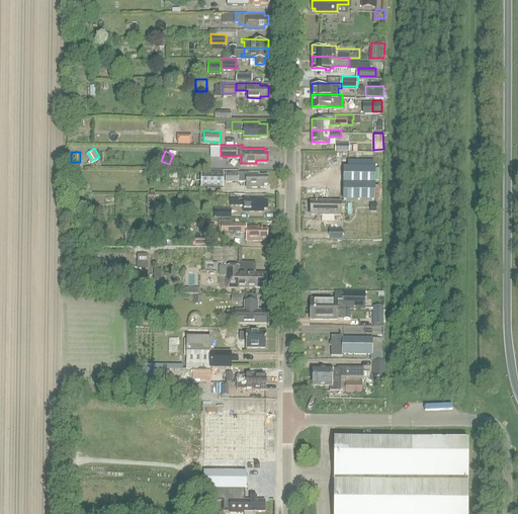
[(344,164),(343,198),(375,198),(375,165),(344,164)]
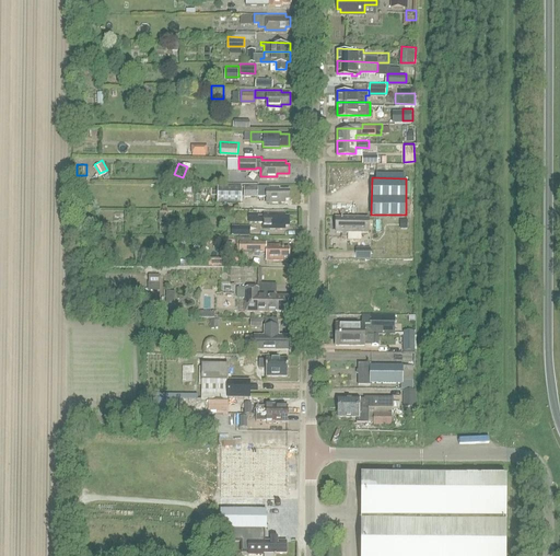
[(243,200),(243,183),(217,183),(217,199),(243,200)]
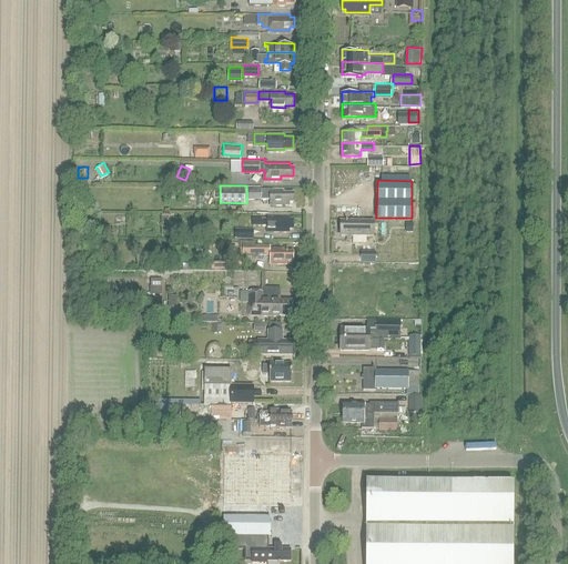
[(290,199),(293,199),(293,190),(283,190),(283,187),(247,185),(247,197),(270,197),(270,202),(290,202),(290,199)]
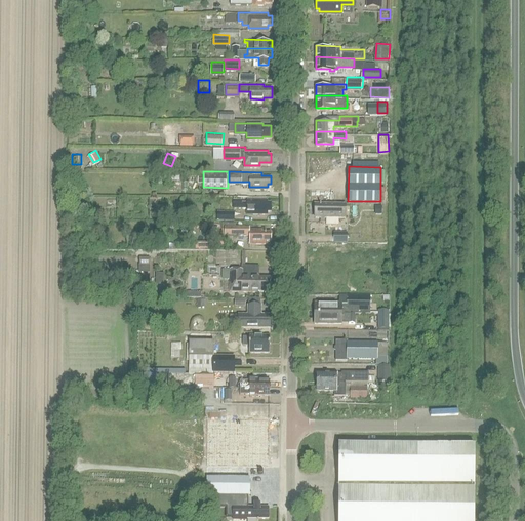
[(247,197),(247,200),(241,200),(241,197),(233,197),(233,206),(247,206),(247,212),(267,212),(267,209),(271,209),(271,200),(267,200),(267,197),(247,197)]
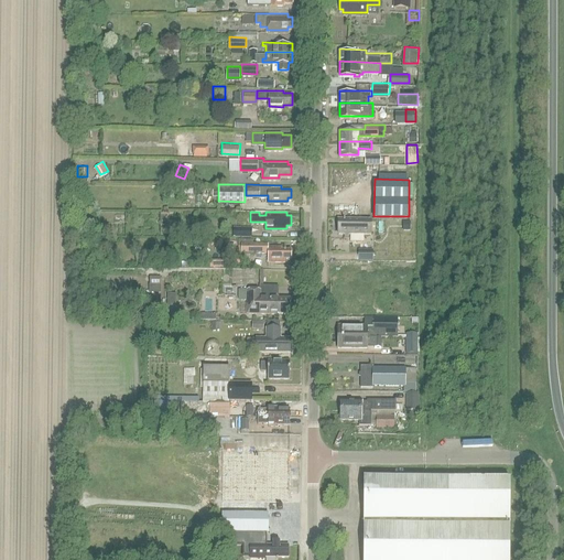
[(338,217),(338,232),(370,232),(370,217),(338,217)]
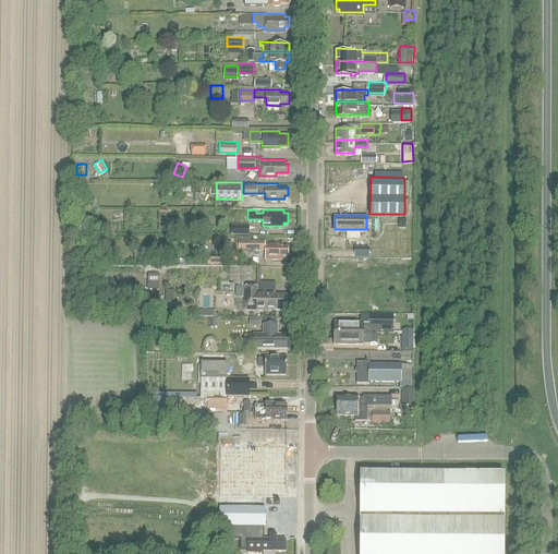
[(230,221),(230,231),(249,231),(249,223),(230,221)]
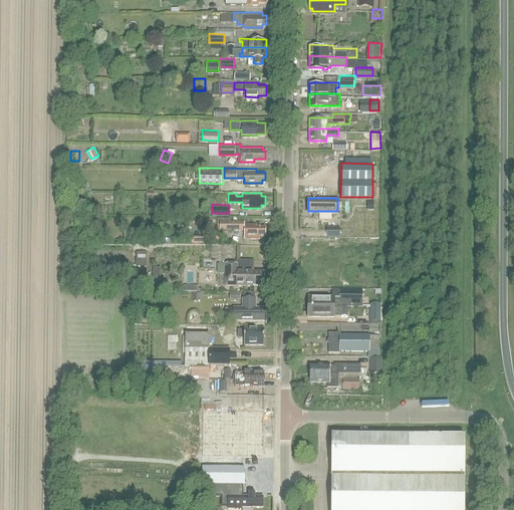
[(232,219),(232,228),(244,228),(244,236),(261,236),(261,234),(265,234),(265,225),(256,225),(256,222),(244,222),(244,219),(232,219)]
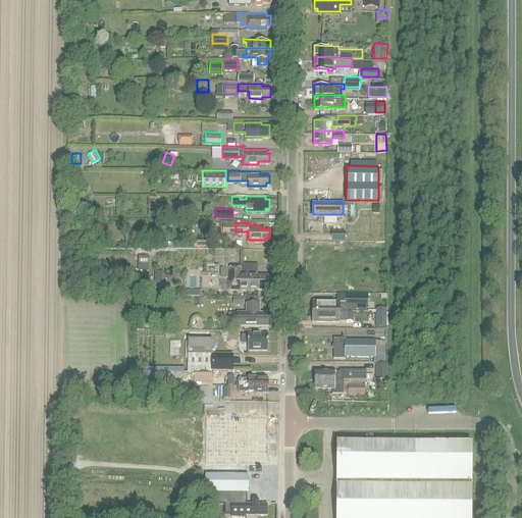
[(332,227),(332,239),(346,239),(346,227),(332,227)]
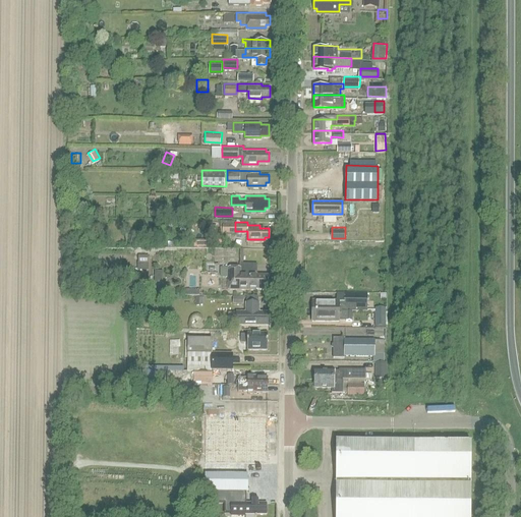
[(138,261),(149,261),(149,252),(138,252),(138,261)]
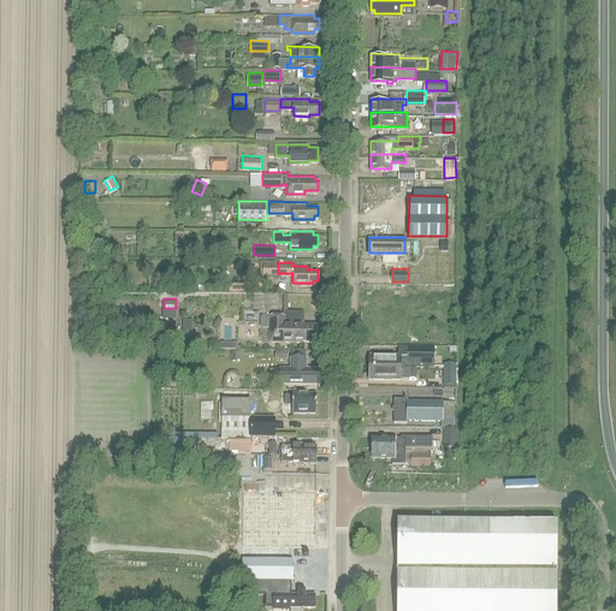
[(303,320),(284,320),(284,313),(270,313),(270,339),(303,339),(303,338),(317,339),(318,321),(303,321),(303,320)]
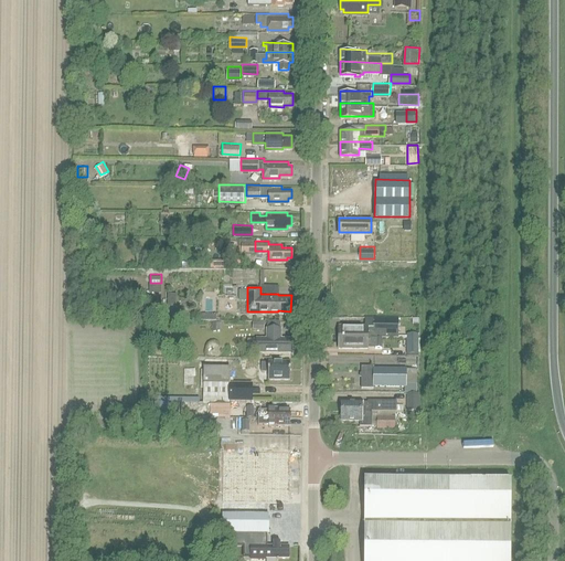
[(338,324),(338,335),(377,335),(377,327),(386,327),(386,329),(398,329),(397,318),(373,318),(373,324),(338,324)]
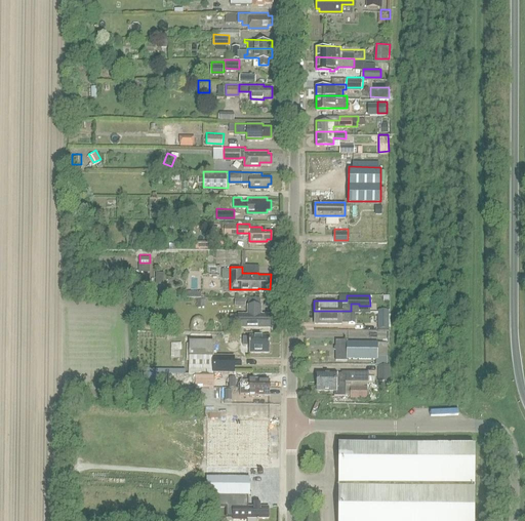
[(238,312),(238,325),(270,325),(270,312),(260,312),(260,303),(247,303),(247,312),(238,312)]
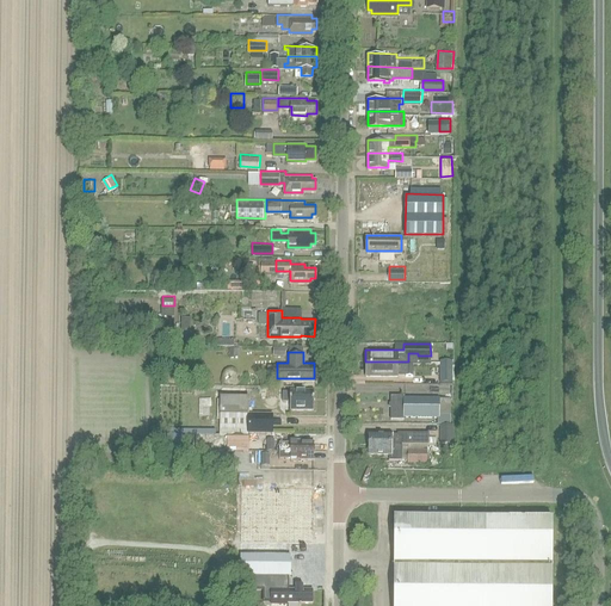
[(365,362),(365,372),(397,372),(397,369),(406,369),(406,372),(413,372),(413,362),(408,362),(365,362)]
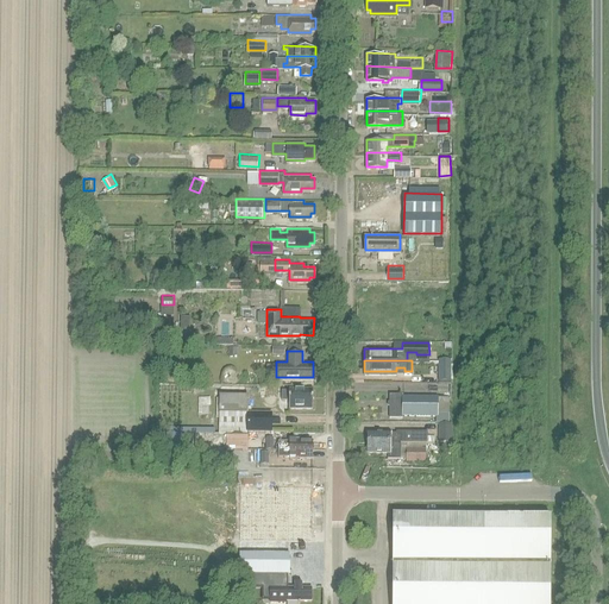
[(439,360),(439,378),(453,378),(453,360),(439,360)]
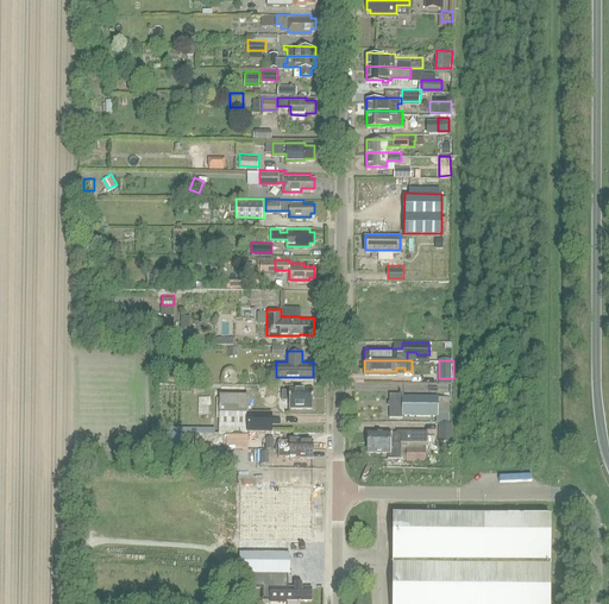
[(289,406),(313,406),(313,387),(289,385),(289,388),(282,388),(281,397),(289,397),(289,406)]
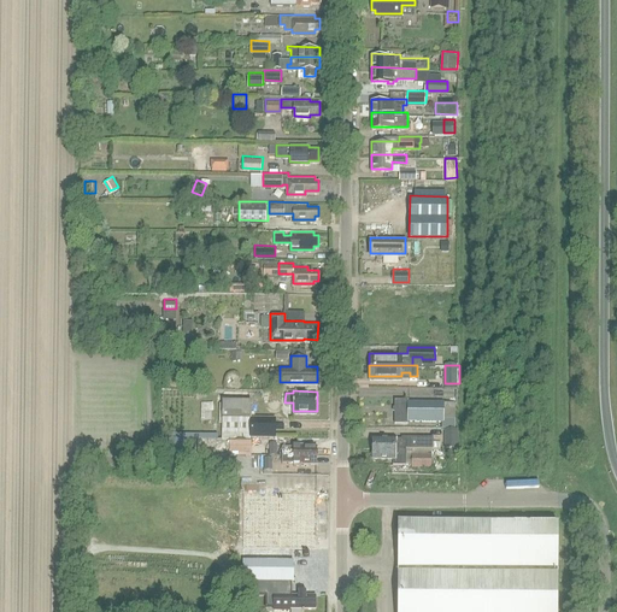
[(394,396),(394,421),(407,421),(407,418),(441,418),(441,425),(445,425),(456,425),(456,399),(407,399),(407,396),(394,396)]
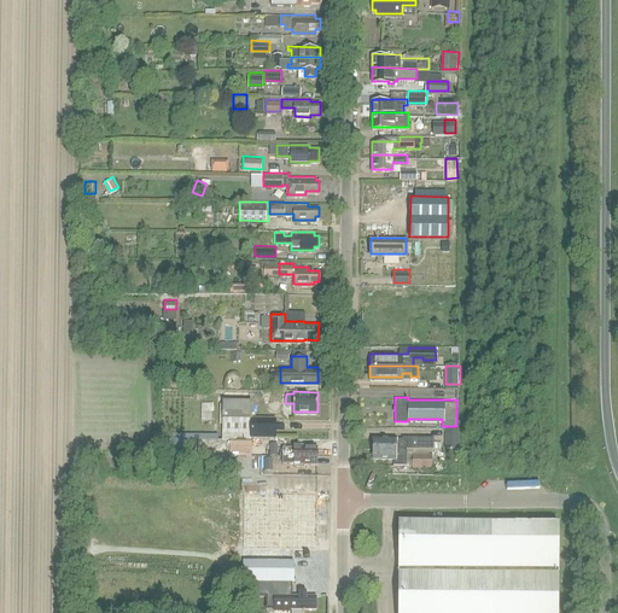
[(275,436),(275,415),(251,415),(251,436),(275,436)]
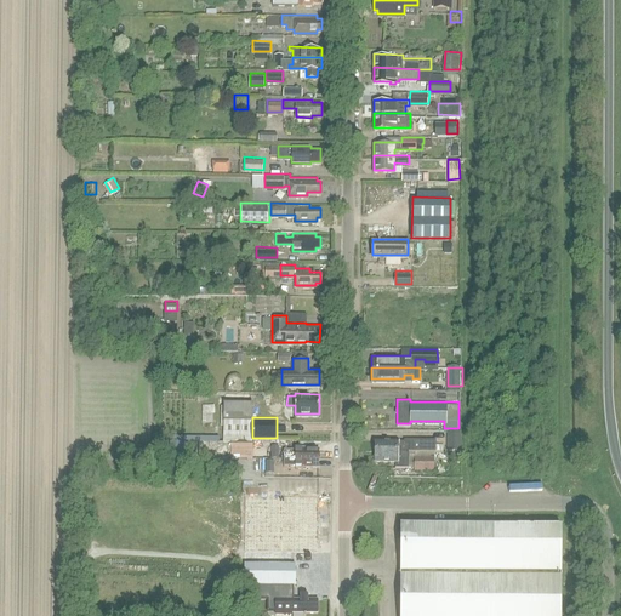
[(423,449),(436,449),(436,437),(405,437),(405,438),(375,438),(375,449),(410,449),(415,449),(423,449)]
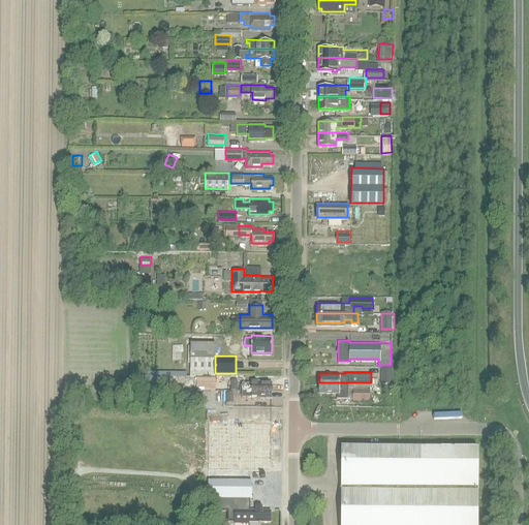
[(198,387),(218,387),(218,373),(199,373),(198,387)]
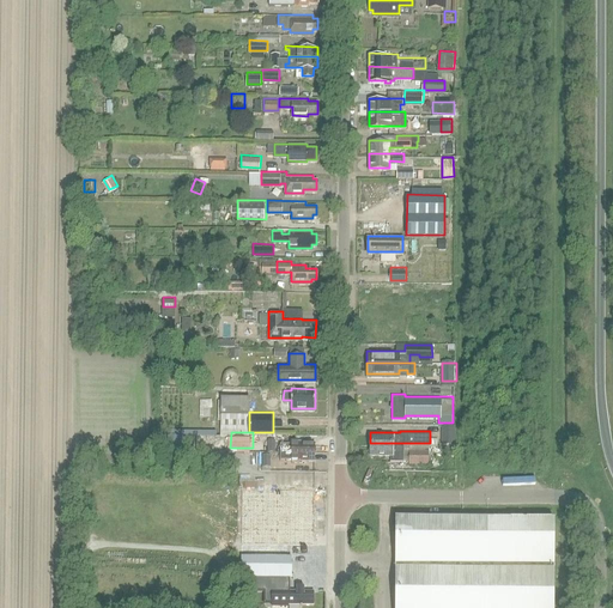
[(279,447),(278,435),(269,436),(271,448),(279,447)]
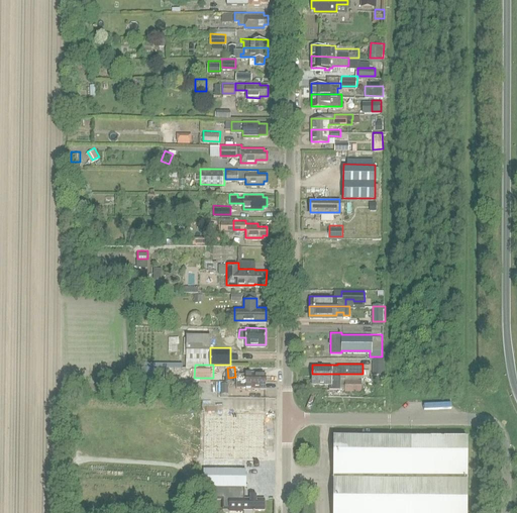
[(236,379),(266,379),(266,372),(254,372),(254,370),(245,370),(245,372),(236,372),(236,379)]
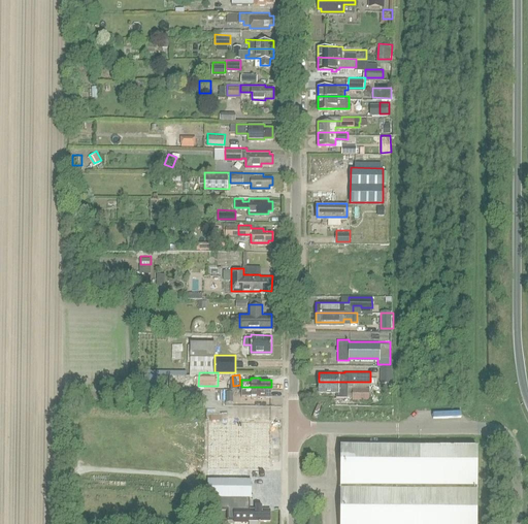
[(349,382),(319,382),(319,390),(336,390),(336,395),(349,395),(349,382)]
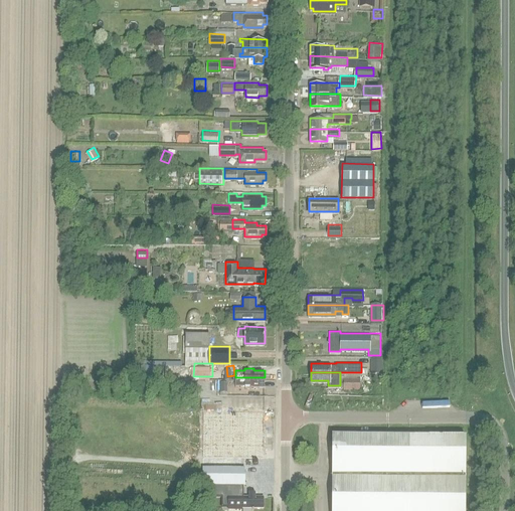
[(265,385),(265,377),(235,377),(235,384),(244,384),(244,386),(253,386),(253,385),(265,385)]
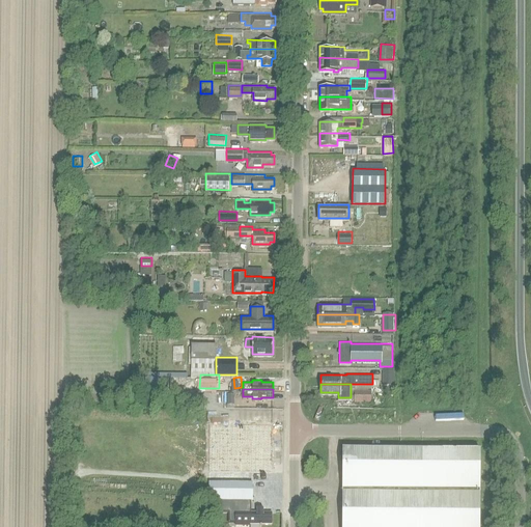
[(372,400),(372,389),(355,389),(355,397),(355,400),(372,400)]
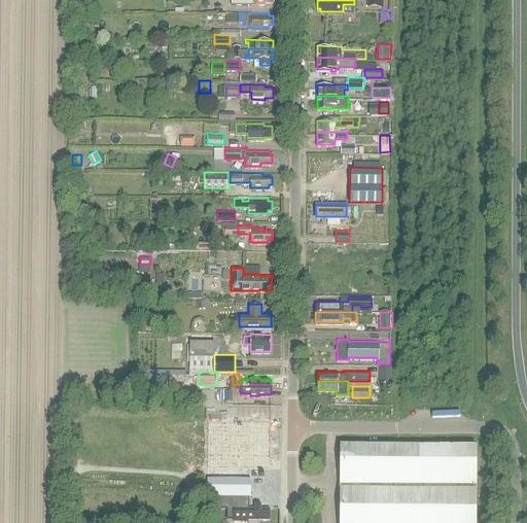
[(238,464),(238,419),(207,419),(207,464),(238,464)]
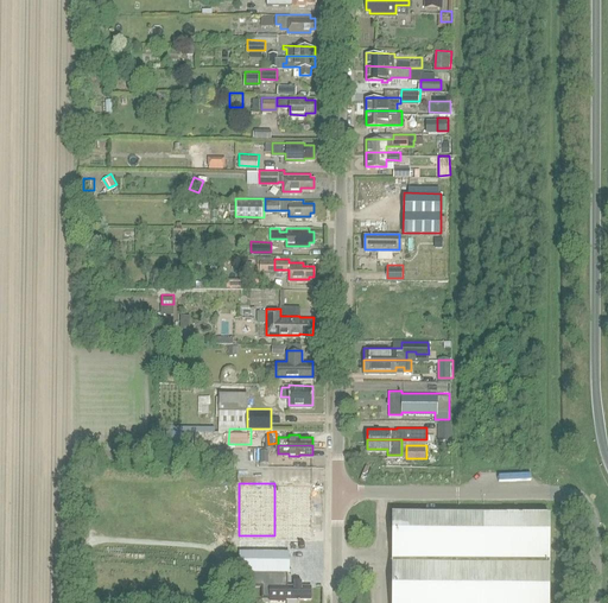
[(310,537),(311,483),(274,483),(274,535),(310,537)]
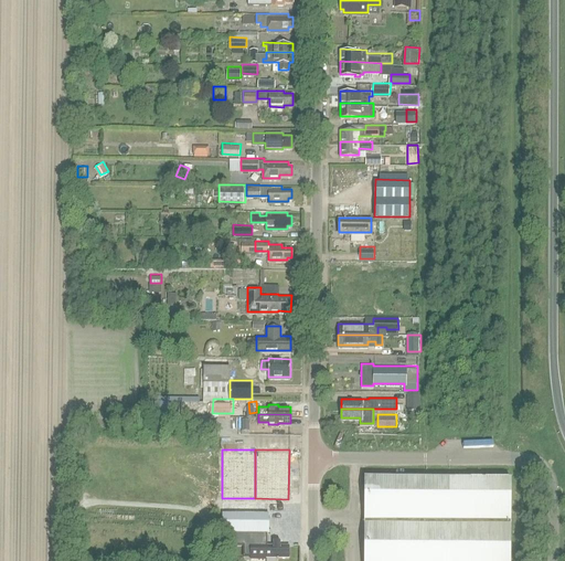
[(363,560),(510,560),(510,543),(511,478),(364,477),(364,486),(364,543),(363,560)]
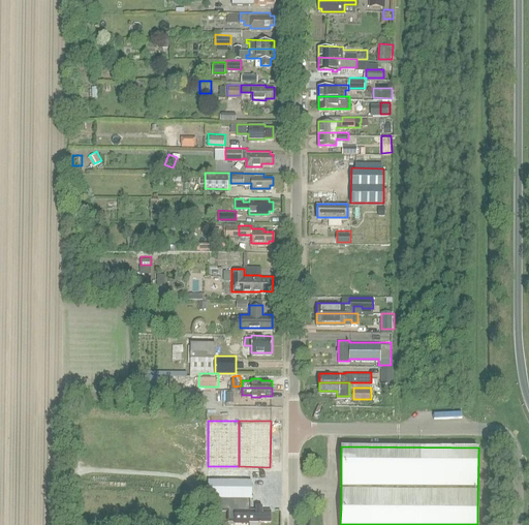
[(208,479),(208,496),(251,497),(251,495),(251,479),(250,479),(208,479)]
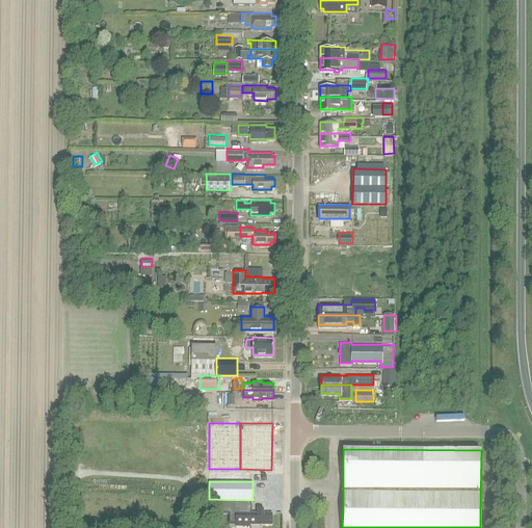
[(272,510),(264,510),(264,507),(257,507),(257,510),(250,510),(236,510),(236,511),(236,519),(250,520),(250,522),(272,523),(272,511),(272,510)]
